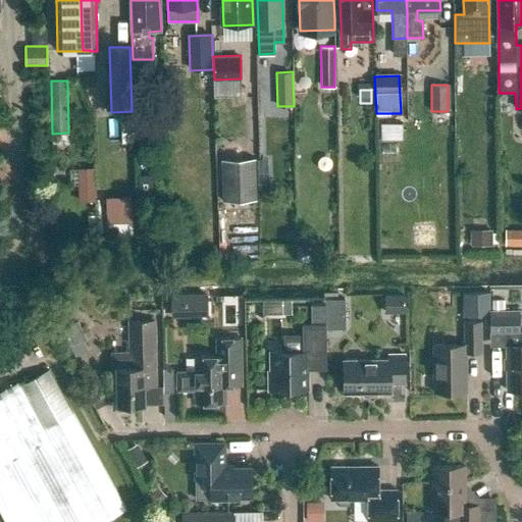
[(381,123),(381,140),(403,140),(402,123),(381,123)]
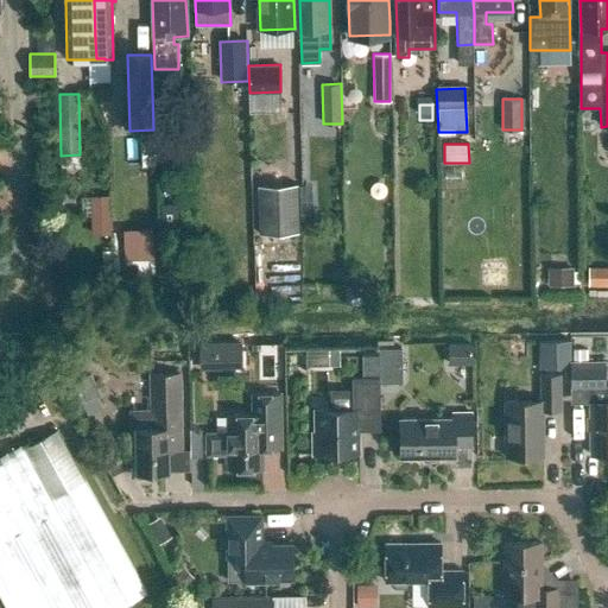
[(301,234),(298,187),(259,188),(261,235),(301,234)]
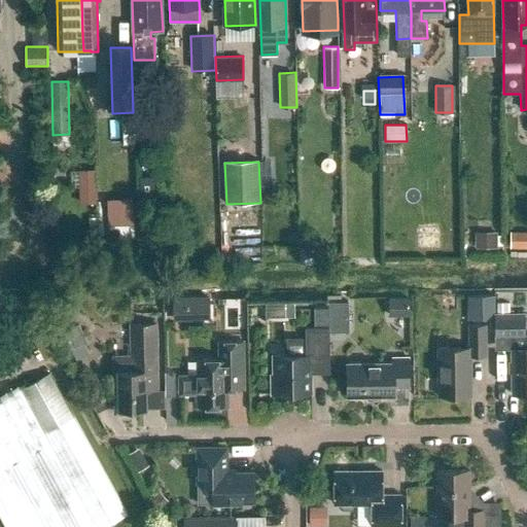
[(97,203),(96,169),(78,170),(79,203),(97,203)]
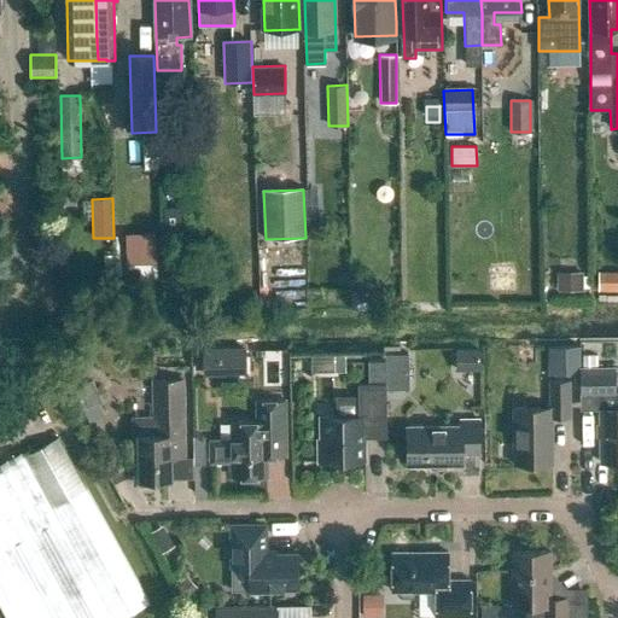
[(153,252),(152,232),(124,234),(126,255),(153,252)]
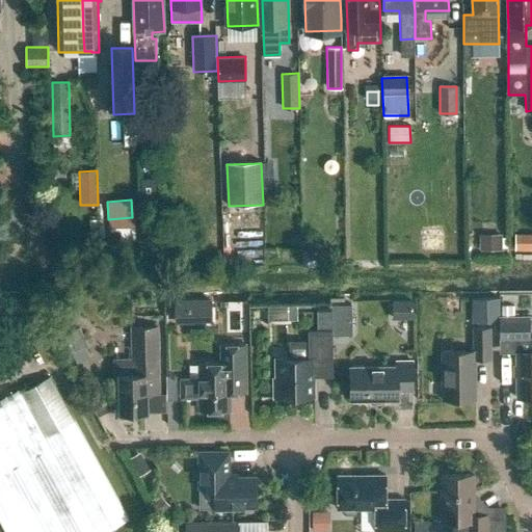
[(418,249),(442,248),(442,224),(418,224),(418,249)]
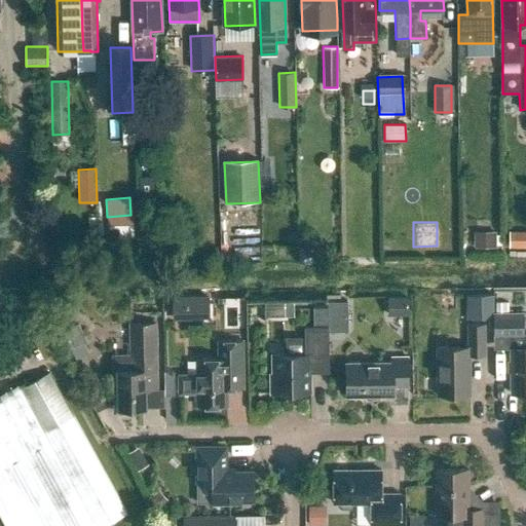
[(525,231),(509,231),(509,249),(525,248),(525,231)]
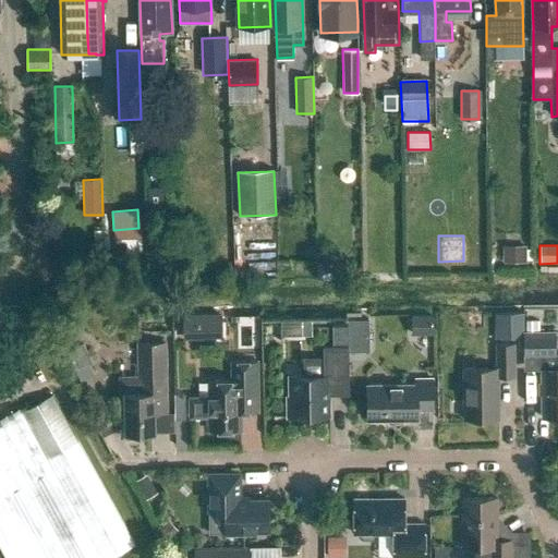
[(183,315),(183,340),(204,340),(203,315),(183,315)]
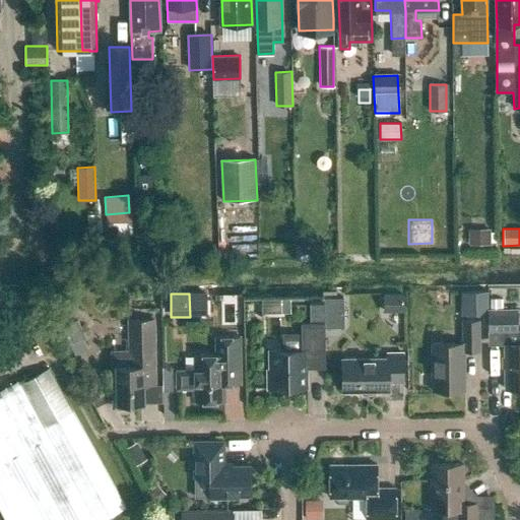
[(325,300),(325,321),(335,321),(335,324),(346,324),(346,300),(325,300)]
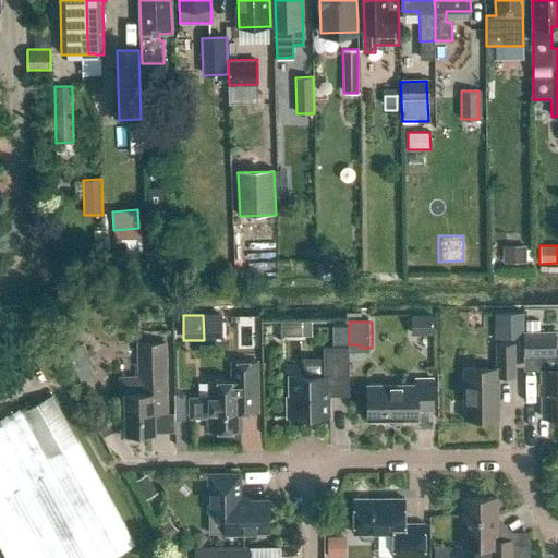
[(557,416),(557,354),(557,352),(556,331),(524,331),(524,370),(542,370),(542,417),(557,416)]
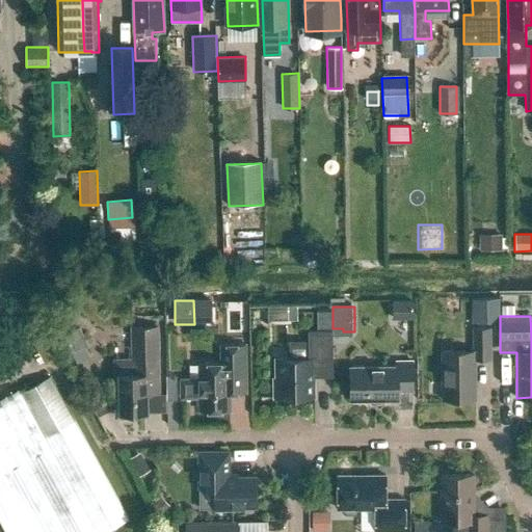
[(134,417),(134,411),(147,411),(147,393),(159,392),(158,325),(133,325),(134,361),(115,361),(115,375),(120,374),(120,395),(115,395),(116,417),(134,417)]
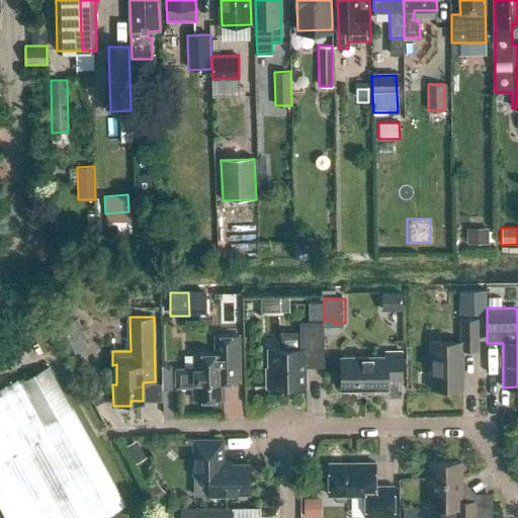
[(461,319),(461,341),(430,342),(431,389),(463,387),(462,349),(478,349),(478,319),(461,319)]
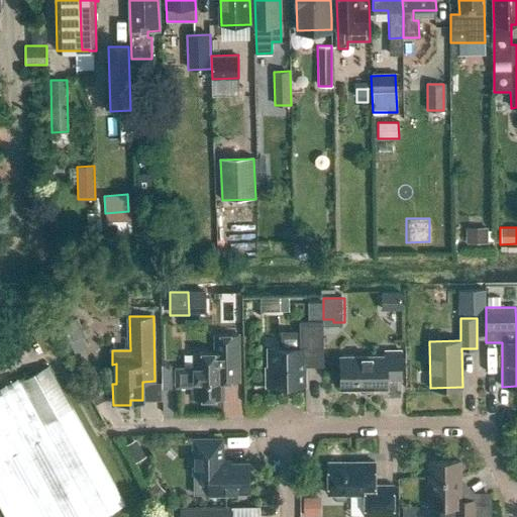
[(77,319),(63,327),(76,351),(87,345),(84,338),(87,336),(77,319)]
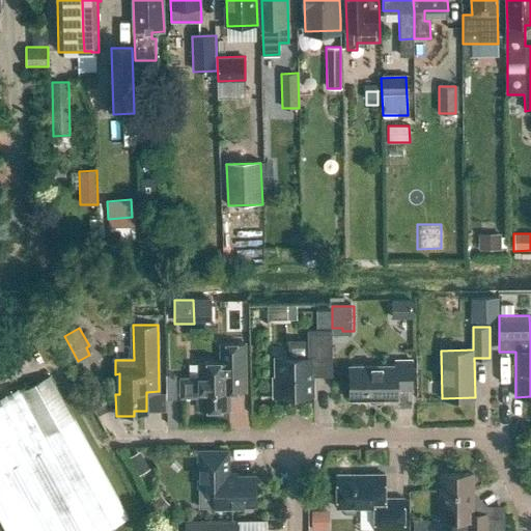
[(307,329),(308,357),(275,358),(275,378),(273,378),(273,396),(314,396),(313,375),(332,375),(332,329),(307,329)]
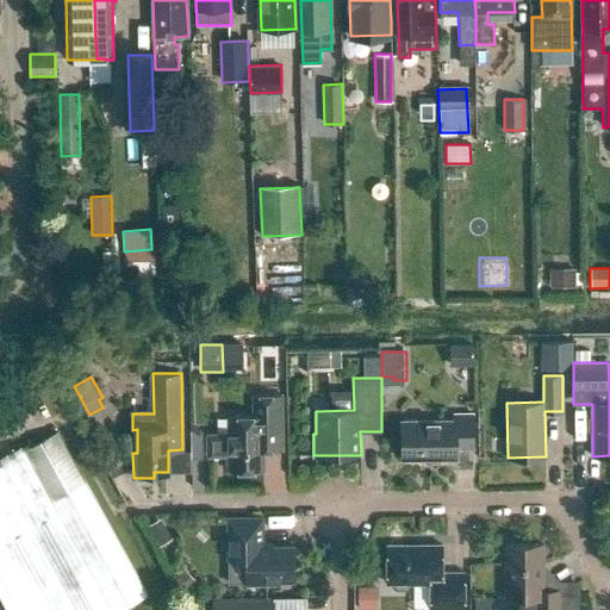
[(282,450),(282,427),(281,394),(253,396),(254,416),(228,416),(229,433),(206,433),(206,458),(229,456),(229,471),(263,471),(263,450),(282,450)]
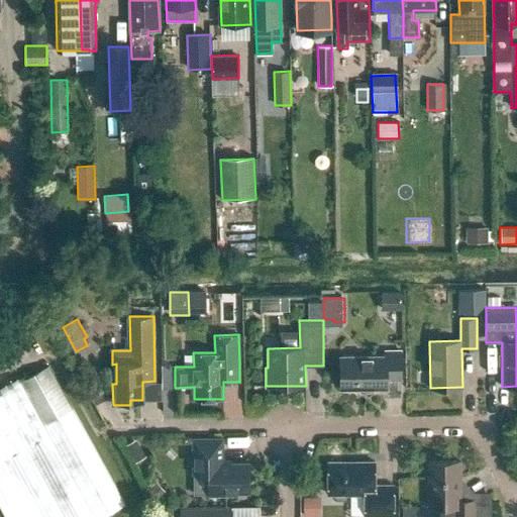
[(385,355),(340,356),(340,389),(387,388),(387,380),(401,379),(401,350),(385,350),(385,355)]
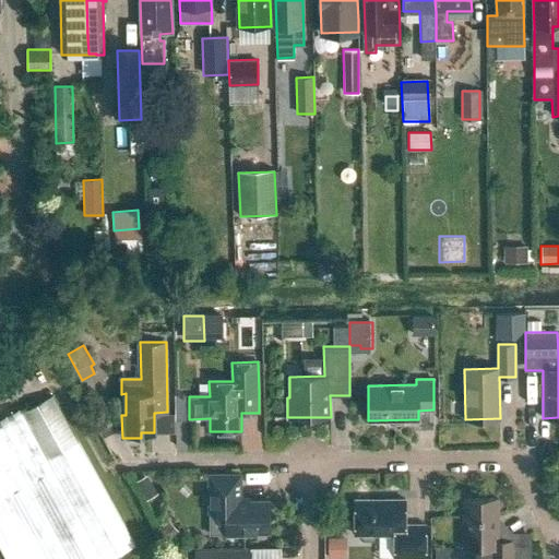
[(109,558),(135,545),(54,395),(21,413),(19,408),(0,418),(0,548),(6,558),(109,558)]
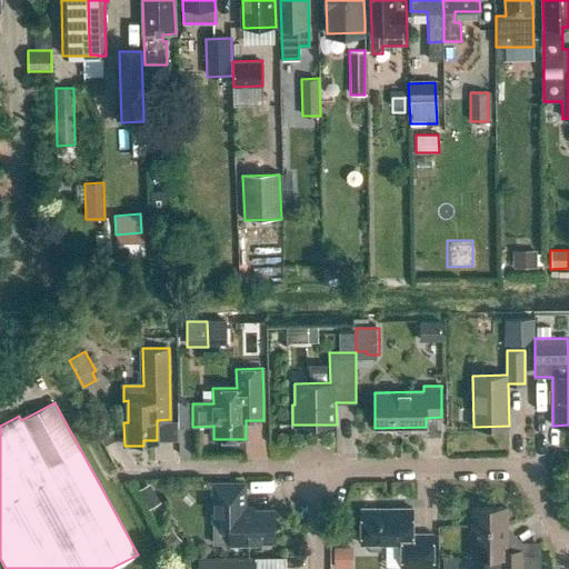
[(250,541),(273,541),(273,509),(245,509),(245,482),(212,482),(212,521),(230,521),(230,545),(250,545),(250,541)]
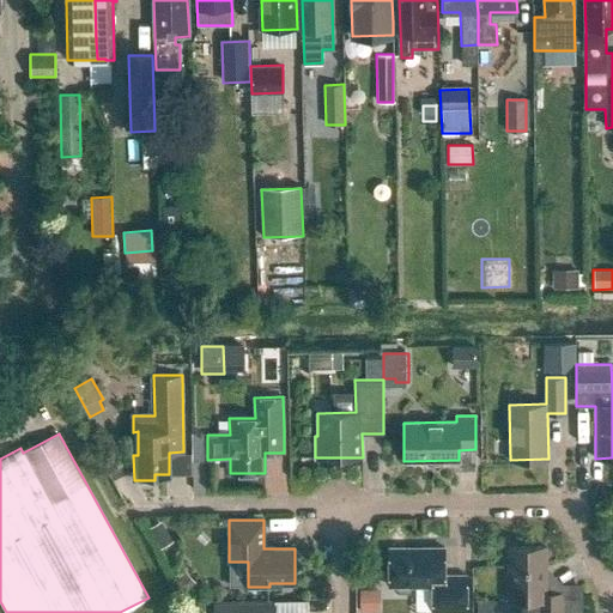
[(444,547),(389,547),(389,586),(432,586),(432,611),(466,611),(466,575),(444,575),(444,547)]
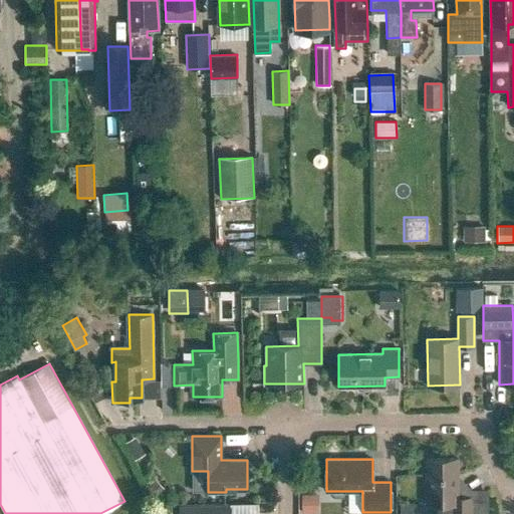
[(451,513),(471,513),(471,498),(458,498),(458,459),(426,459),(426,503),(452,503),(451,513)]
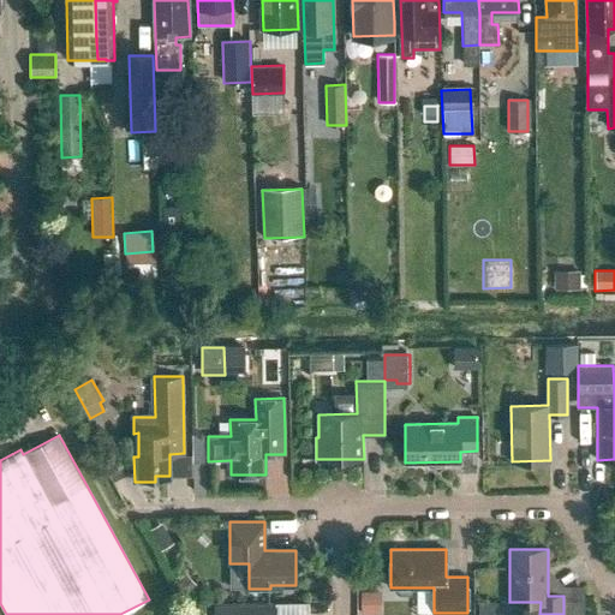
[(362,592),(362,614),(377,614),(377,592),(362,592)]
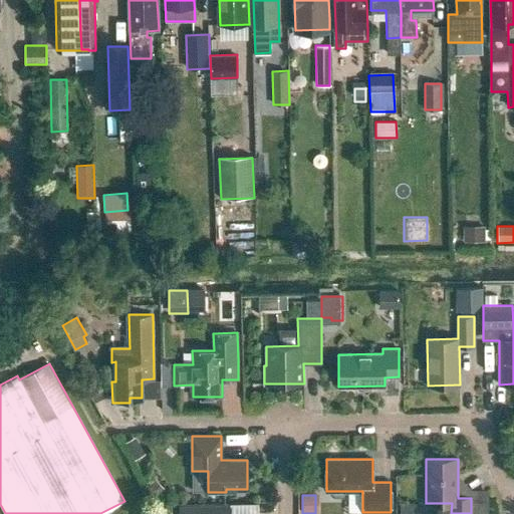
[(401,502),(400,513),(414,513),(415,502),(401,502)]
